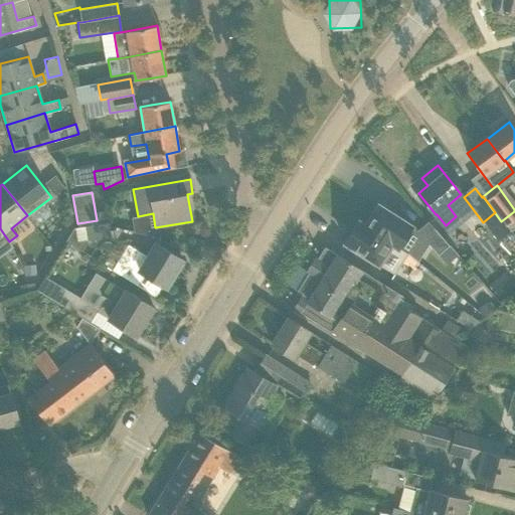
[(411,226),(378,204),(365,225),(364,225),(398,247),(411,226)]
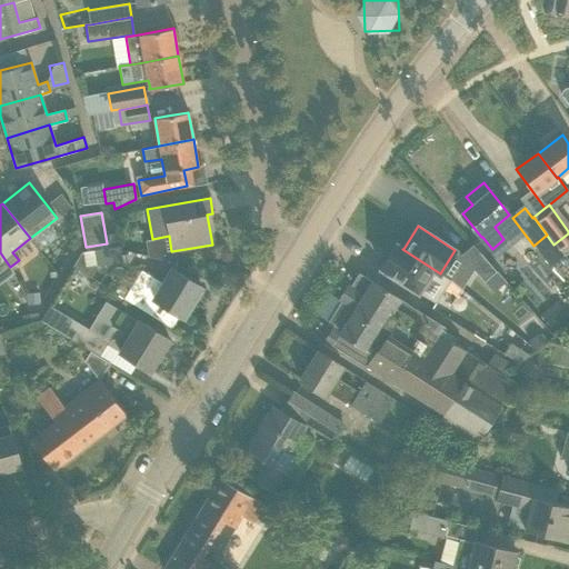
[(568,240),(559,248),(563,255),(568,250),(568,240)]
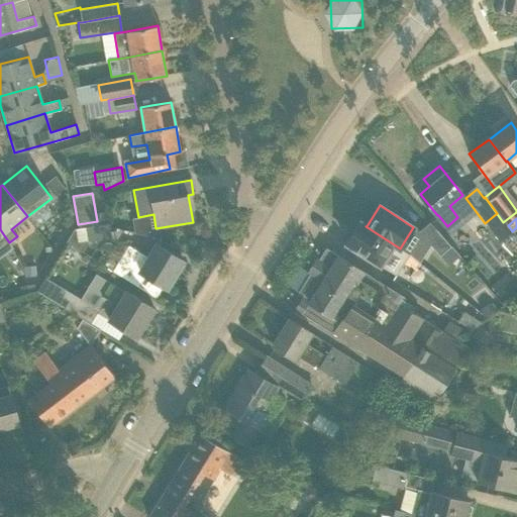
[(429,221),(418,231),(439,255),(450,245),(429,221)]
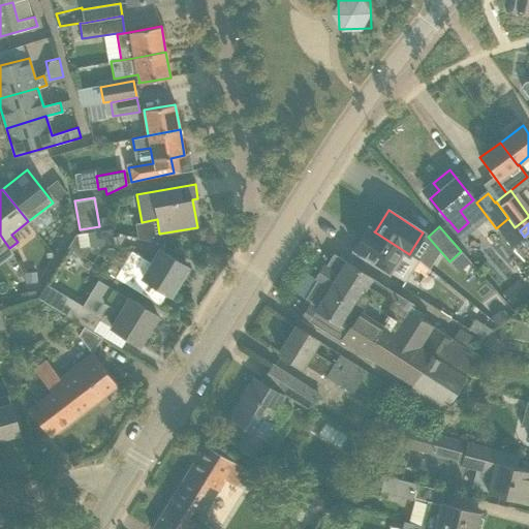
[(409,254),(374,231),(375,231),(368,227),(353,249),(389,272),(397,257),(403,261),(407,254),(408,255),(409,254)]
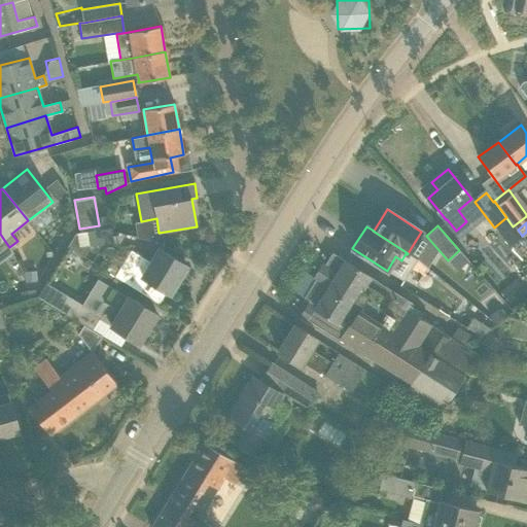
[(67,247),(83,257),(91,245),(113,241),(111,227),(75,233),(67,247)]
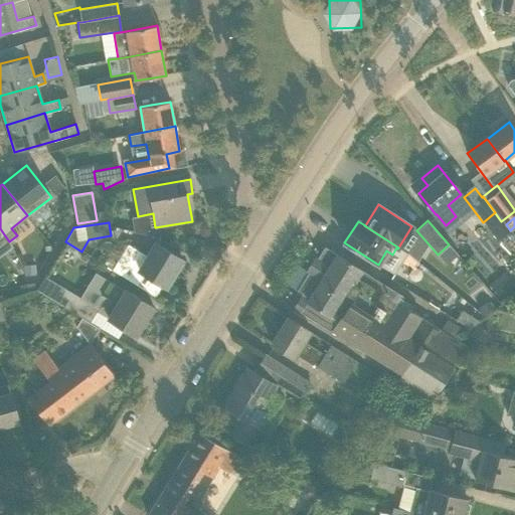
[(140,272),(165,287),(182,260),(156,243),(147,256),(128,244),(112,270),(133,283),(140,272)]
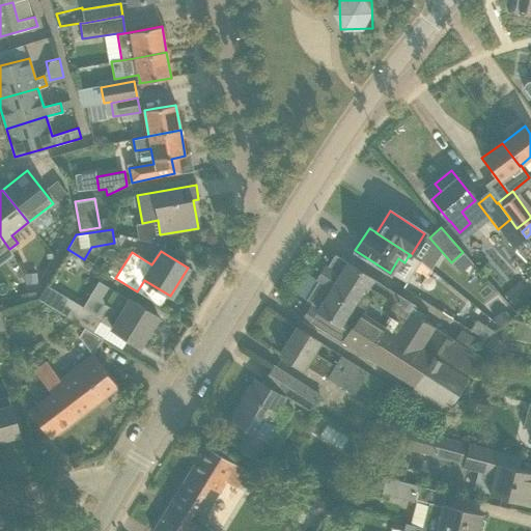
[(313,304),(311,307),(309,306),(302,318),(308,323),(310,320),(414,386),(407,396),(440,417),(446,407),(479,355),(473,352),(479,341),(460,329),(454,339),(441,361),(432,356),(447,334),(412,312),(416,306),(347,262),(334,255),(327,268),(324,266),(315,279),(318,281),(306,300),(313,304)]
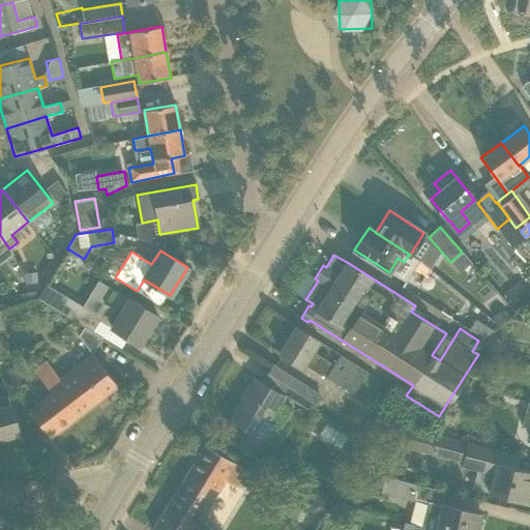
[(127,340),(129,341),(129,339),(140,345),(157,316),(140,305),(129,299),(113,289),(96,315),(47,285),(45,287),(37,299),(84,327),(92,331),(98,321),(112,328),(127,337),(127,340)]
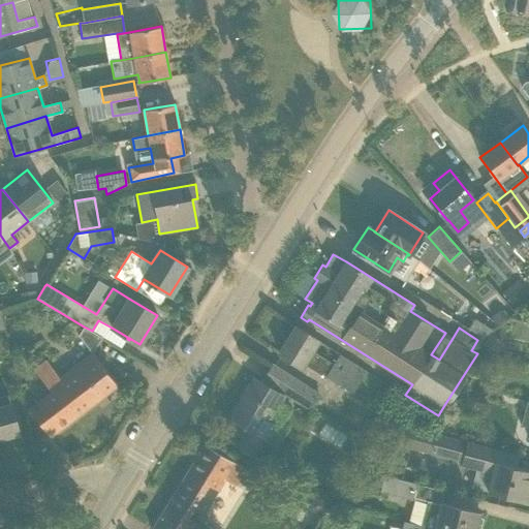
[(508,317),(501,309),(492,315),(498,324),(508,317)]
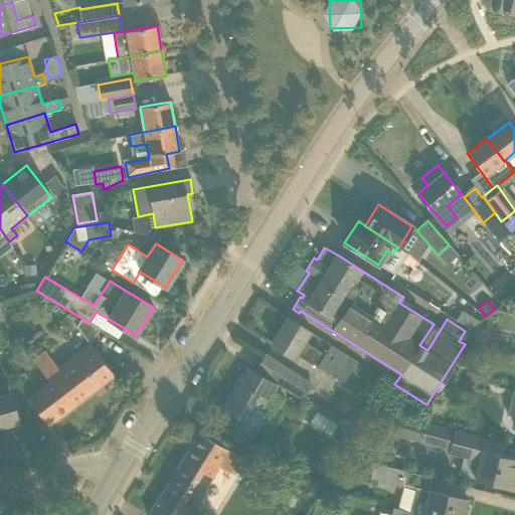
[(472,303),(457,316),(480,340),(488,333),(477,321),(484,315),(472,303)]
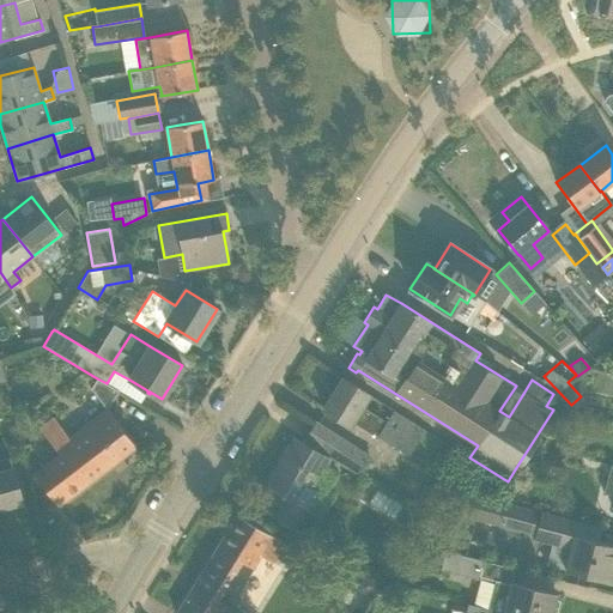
[(97,378),(91,389),(108,410),(119,392),(107,383),(97,378)]
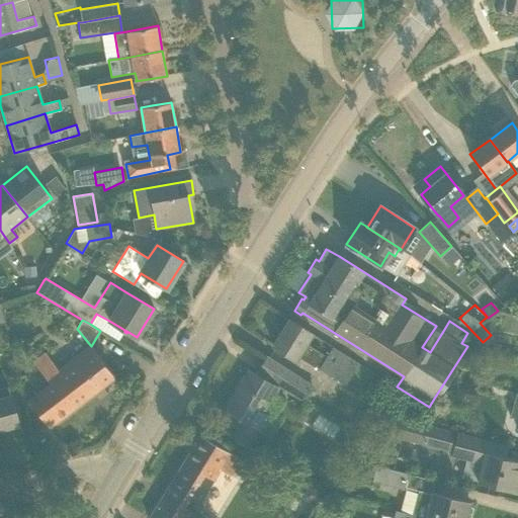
[(306,344),(312,333),(289,320),(273,346),(295,360),(297,356),(315,367),(323,354),(306,344)]
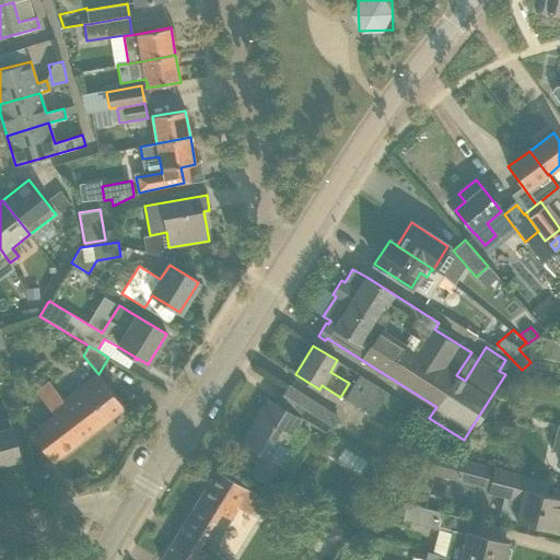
[(31,434),(39,444),(53,462),(124,408),(97,374),(62,401),(48,381),(36,389),(50,410),(55,416),(31,434)]
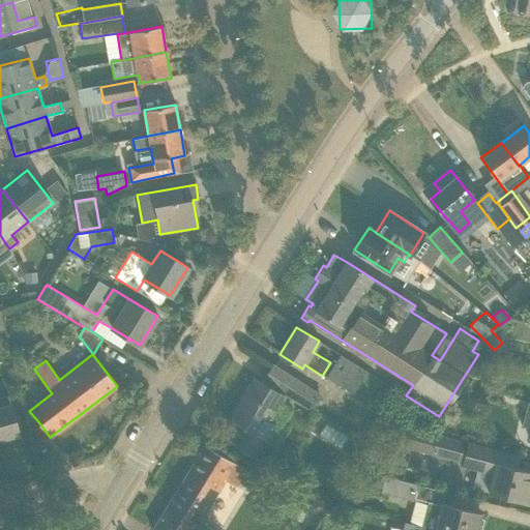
[(328,377),(352,393),(365,372),(341,355),(328,377)]
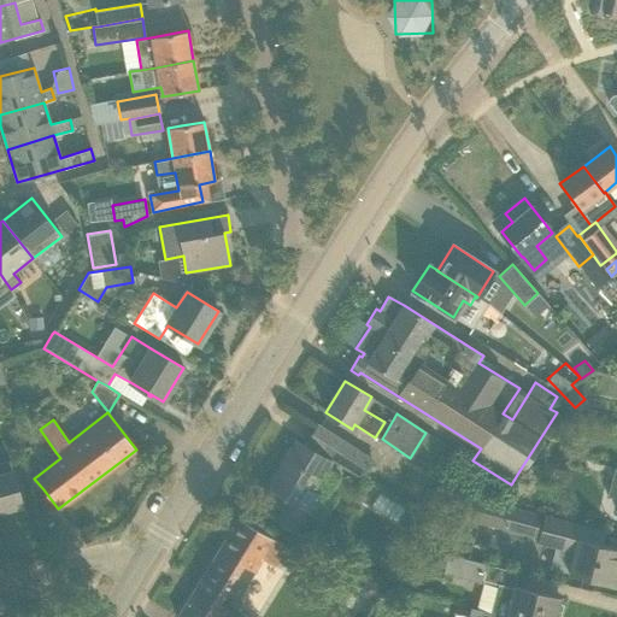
[(307,441),(363,476),(372,462),(316,427),(307,441)]
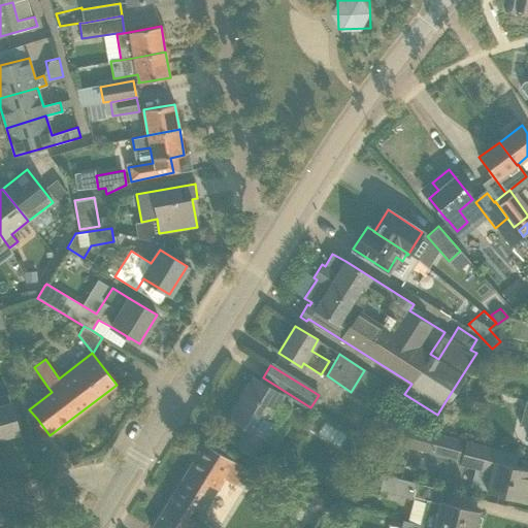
[(254,376),(229,417),(240,424),(229,443),(253,458),(264,439),(273,425),(266,420),(283,395),(261,382),(254,376)]
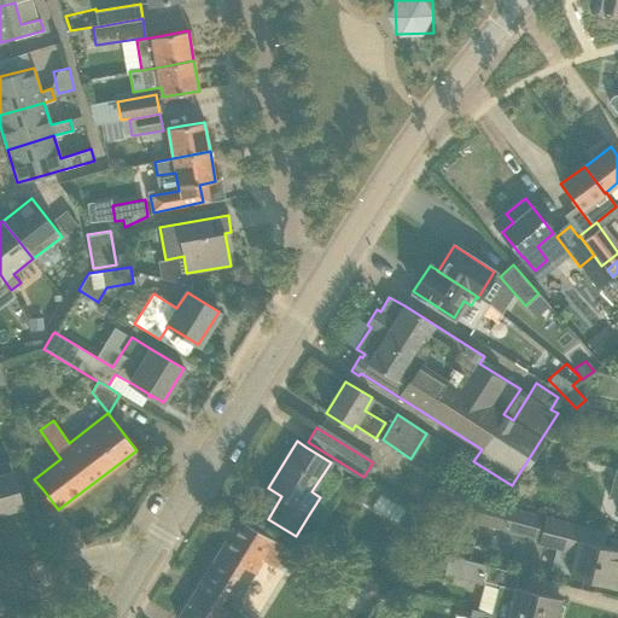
[(0,462),(0,511),(21,506),(15,483),(12,473),(9,461),(0,462)]
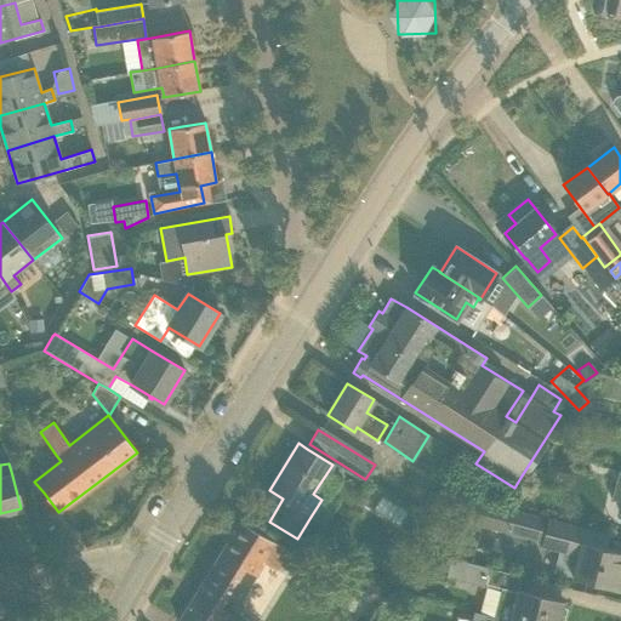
[(620,472),(617,472),(610,500),(620,501),(620,472)]
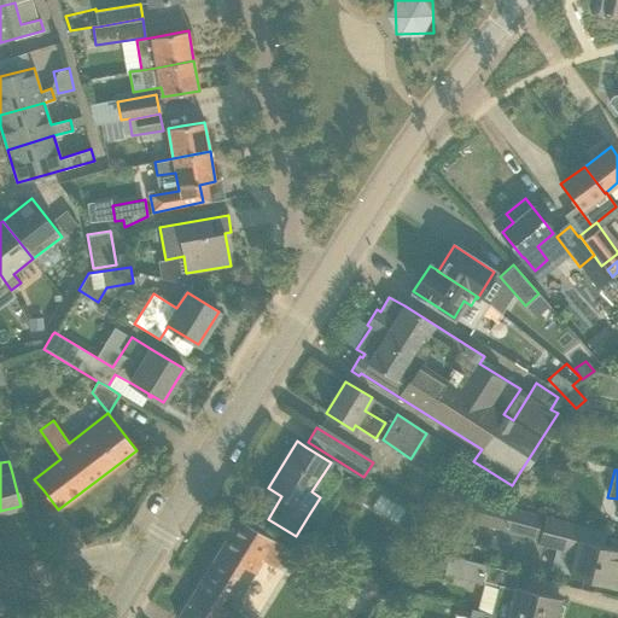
[(503,529),(509,507),(443,490),(444,488),(438,487),(417,525),(432,528),(437,512),(503,529)]
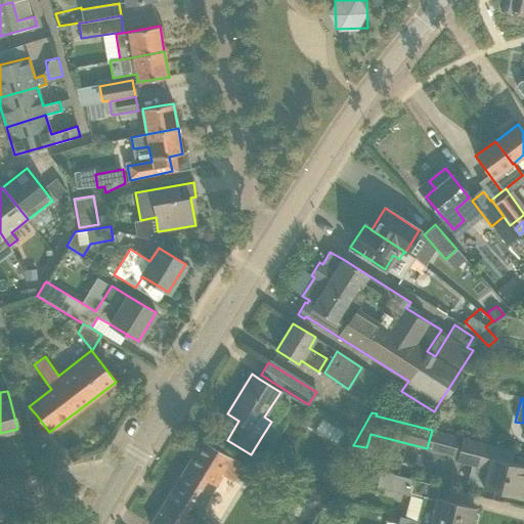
[(457,456),(456,462),(472,466),(467,483),(483,487),(489,489),(523,497),(523,493),(523,466),(511,463),(487,457),(490,445),(463,438),(457,456)]
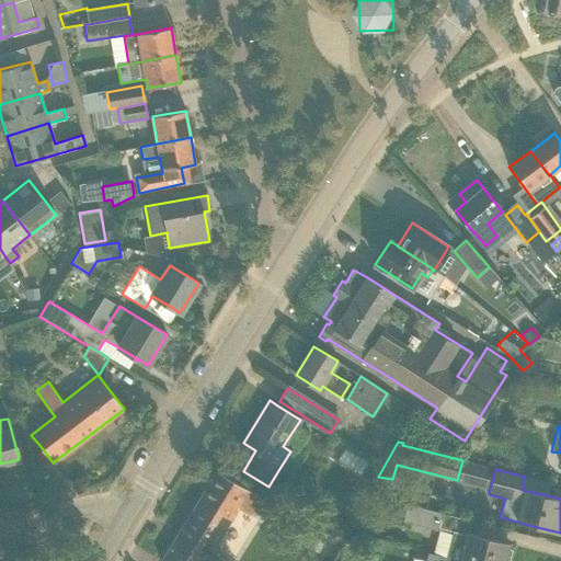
[(161,560),(205,560),(238,508),(249,515),(260,496),(217,470),(161,560)]
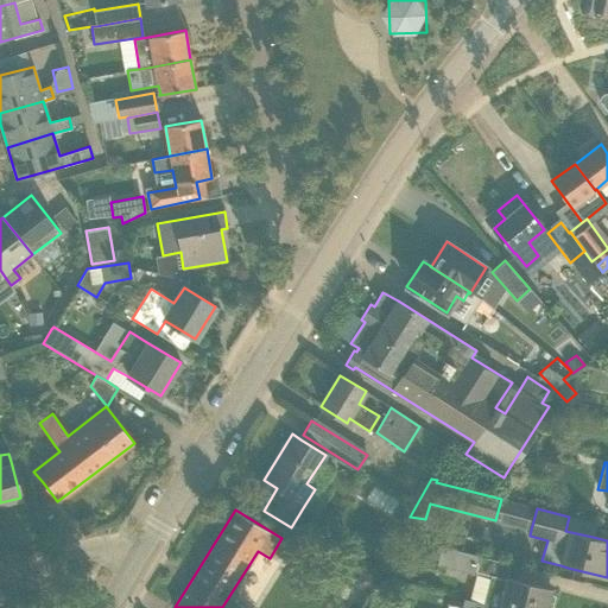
[(428,557),(438,559),(437,564),(476,574),(481,556),(431,544),(428,557)]
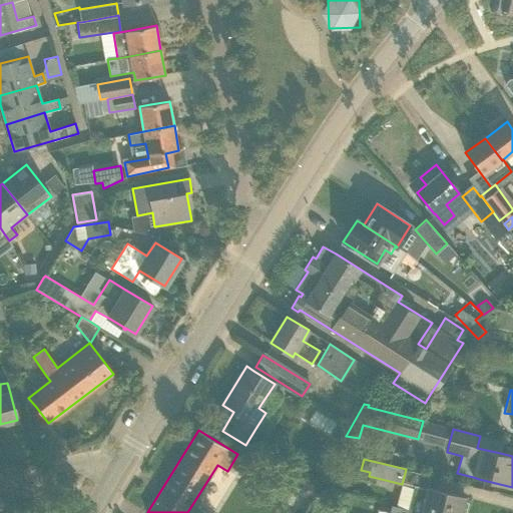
[(414,485),(408,510),(419,512),(461,512),(465,498),(428,488),(414,485)]
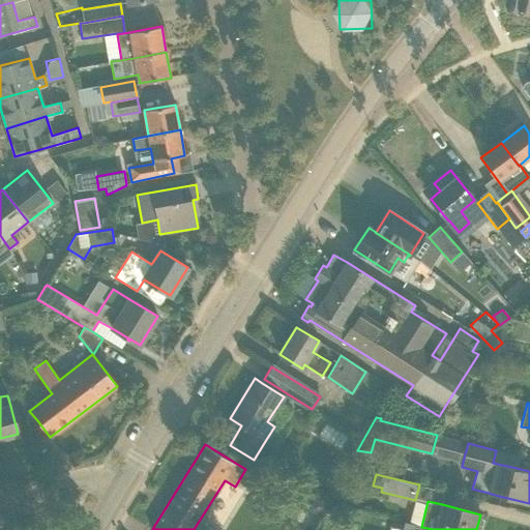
[(328,504),(326,512),(335,514),(337,505),(328,504)]
